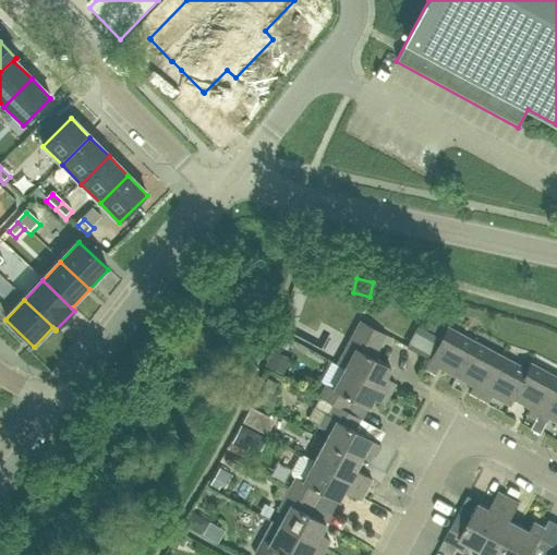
[(343,372),(388,396),(394,385),(385,381),(389,371),(372,361),(385,337),(361,324),(348,347),(355,351),(343,372)]
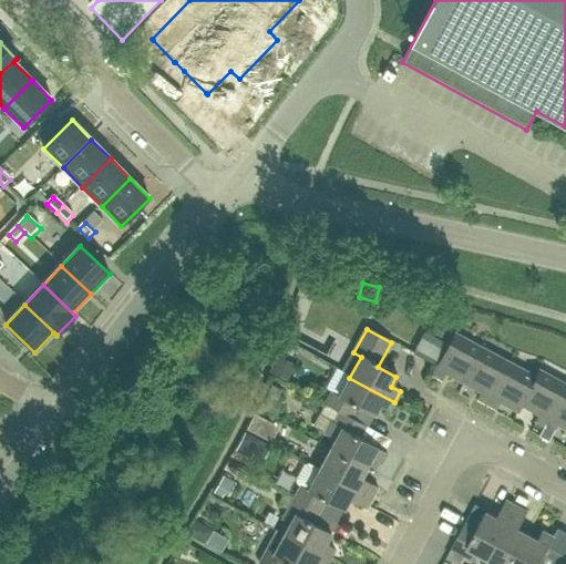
[(462,385),(481,350),(454,336),(432,377),(442,382),(445,376),(462,385)]
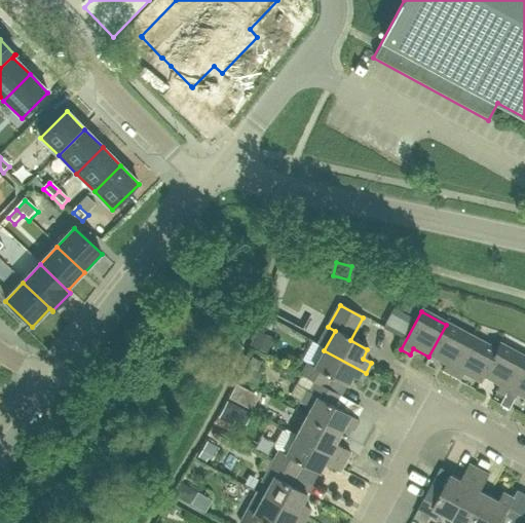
[(409,325),(390,315),(384,326),(404,336),(409,325)]
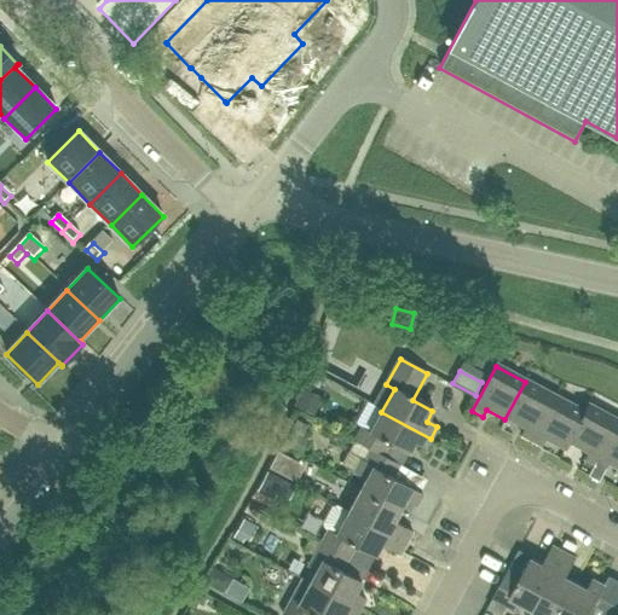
[(530,442),(554,398),(525,382),(504,419),(525,430),(521,437),(530,442)]
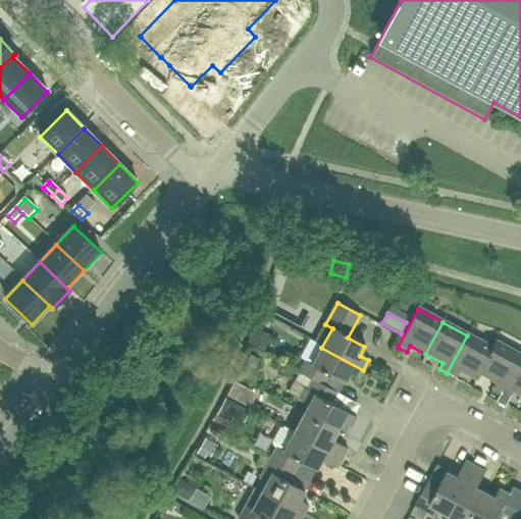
[(492,349),(467,335),(447,373),(457,378),(460,372),(475,380),(492,349)]
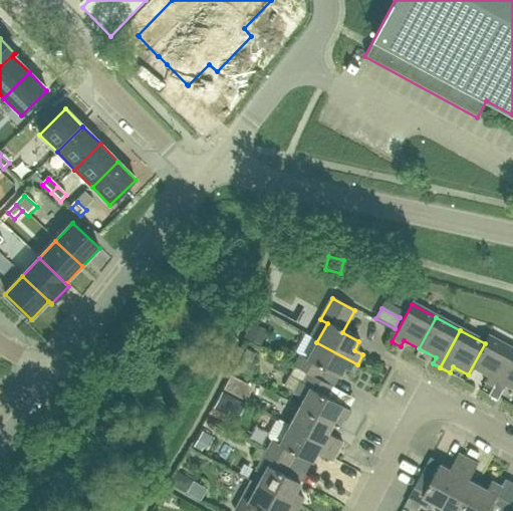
[(484,384),(492,389),(512,352),(512,349),(488,337),(485,343),(468,374),(469,375),(472,369),(487,377),(484,384)]
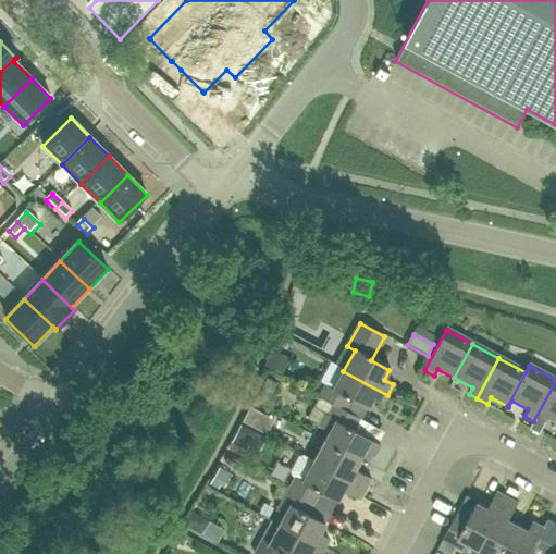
[(387,395),(343,371),(332,391),(324,386),(318,399),(333,408),(334,407),(344,414),(344,413),(349,402),(367,410),(372,402),(381,406),(387,395)]
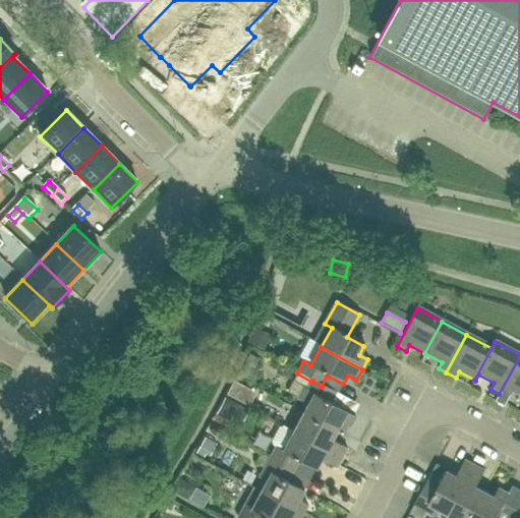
[(519,357),(499,394),(494,403),(503,408),(512,393),(519,396),(519,357)]
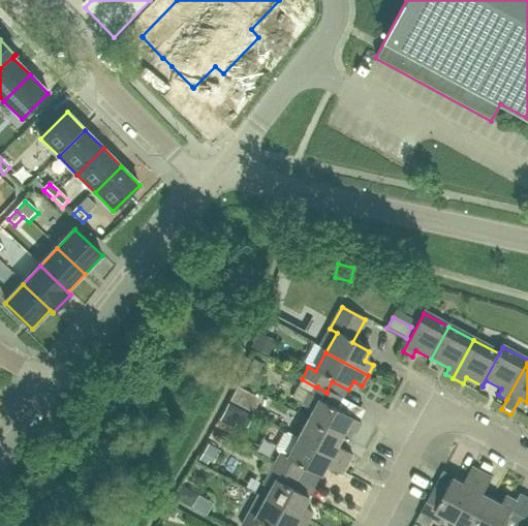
[(264,378),(248,371),(242,384),(257,391),(264,378)]
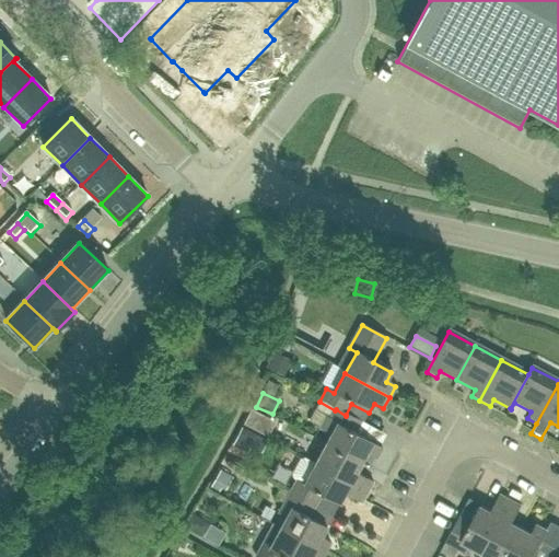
[(336,409),(335,410),(329,421),(325,419),(319,430),(330,436),(325,445),(360,465),(365,455),(375,460),(382,449),(354,434),(361,422),(346,415),(346,416),(336,409)]
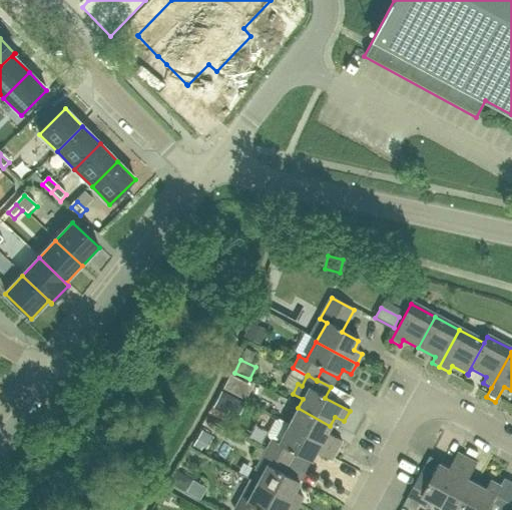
[(259,387),(253,401),(287,413),(292,399),(259,387)]
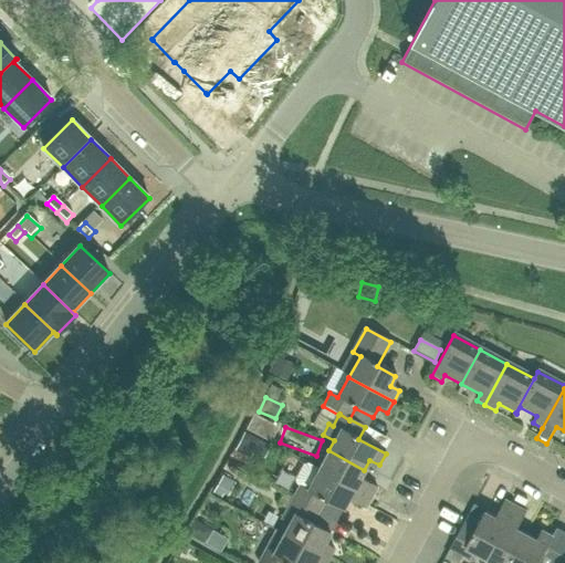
[(359,480),(364,470),(328,450),(318,470),(310,466),(307,466),(362,496),(356,507),(365,511),(366,508),(376,489),(359,480)]
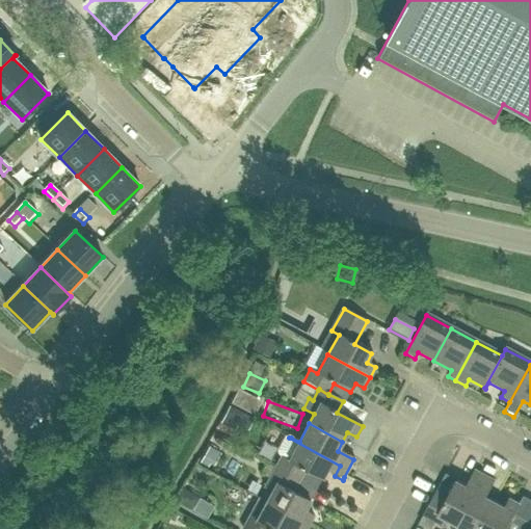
[(274,470),(298,483),(304,472),(321,481),(326,471),(335,476),(340,466),(289,438),(285,438),(277,452),(280,457),(282,458),(274,470)]
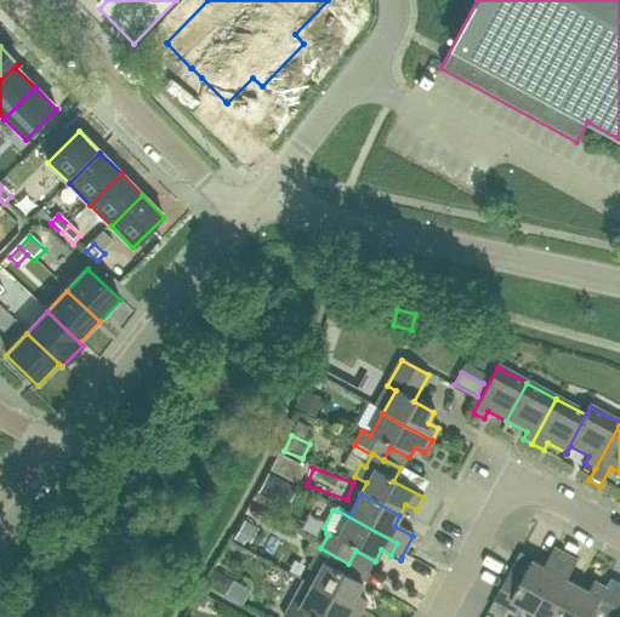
[(257,531),(244,524),(235,540),(249,547),(257,531)]
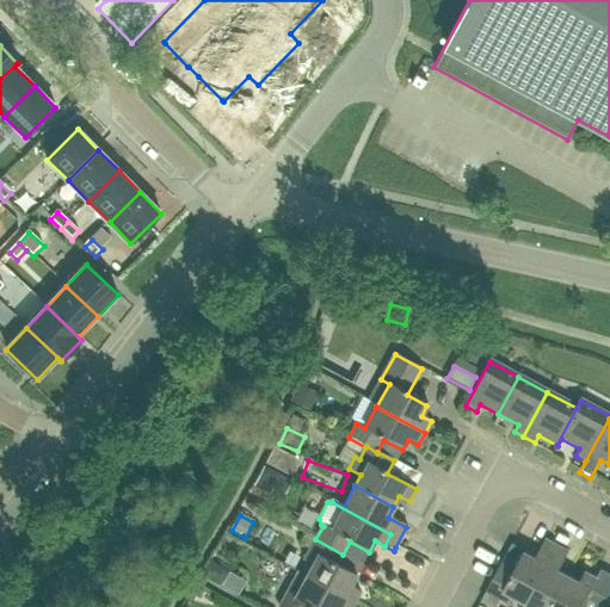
[(337,565),(343,555),(315,539),(303,563),(310,567),(306,576),(305,577),(353,604),(359,593),(350,587),(356,576),(337,565)]
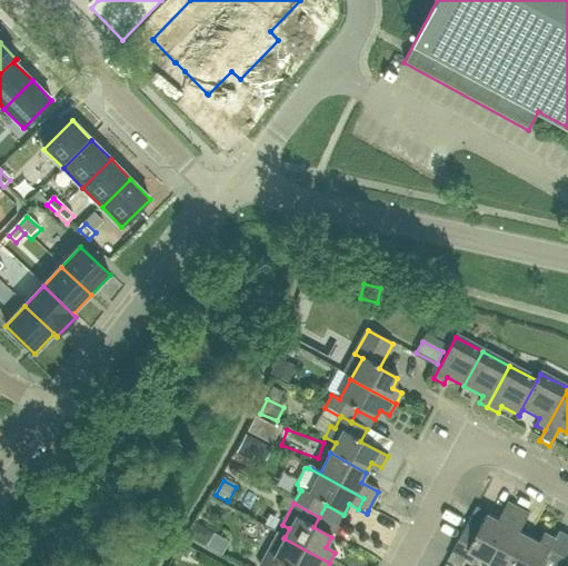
[(490,564),(492,565),(516,565),(530,538),(520,533),(530,515),(509,504),(505,512),(515,518),(490,564)]
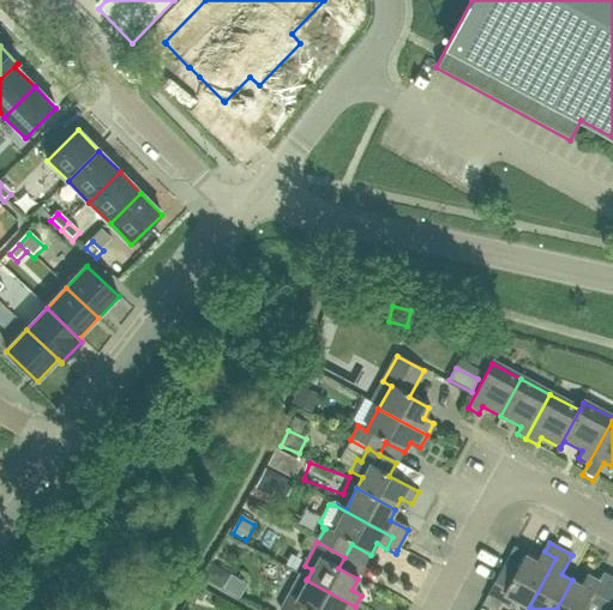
[(556,559),(545,551),(539,562),(528,556),(517,575),(506,569),(486,605),(493,609),(499,609),(508,595),(529,608),(556,559)]
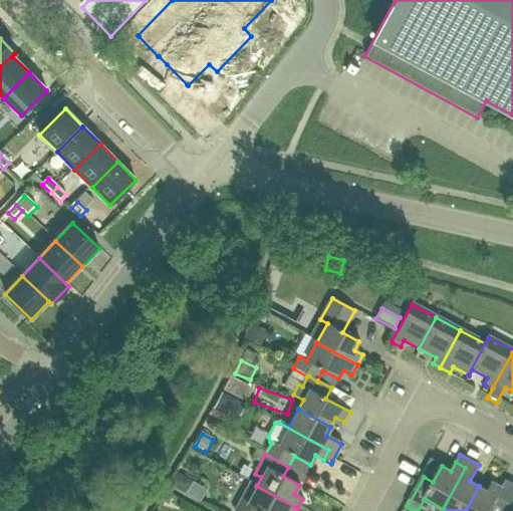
[(194,483),(177,473),(170,484),(187,495),(194,483)]
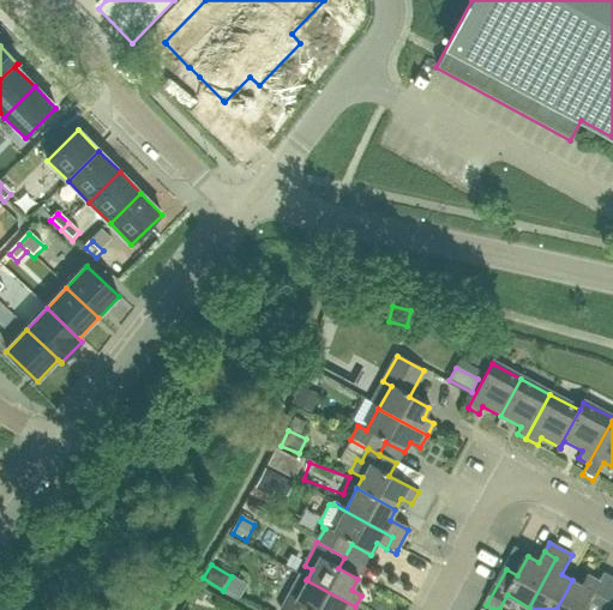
[(604,609),(608,601),(595,595),(601,581),(589,575),(583,586),(572,580),(557,609),(604,609)]
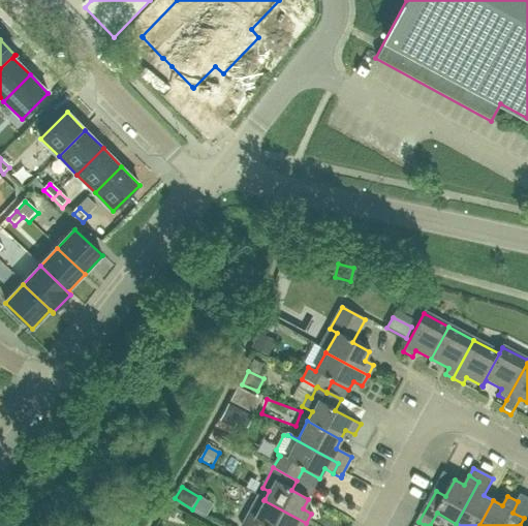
[(264,500),(258,511),(251,506),(242,525),(304,525),(306,523),(264,500)]
